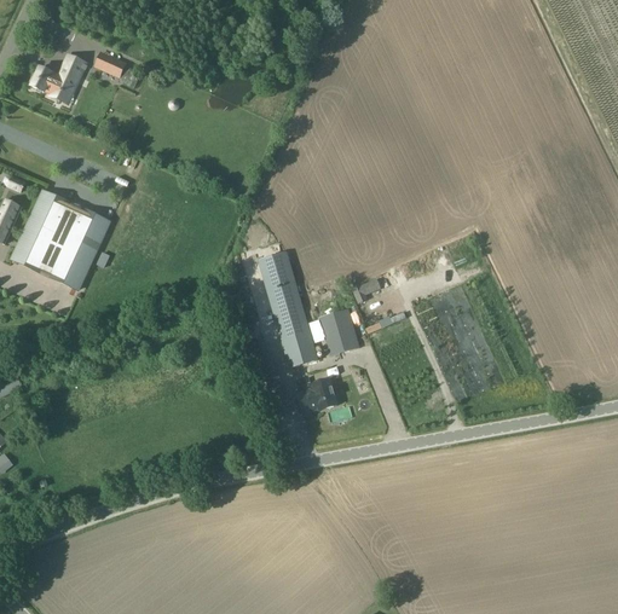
[(53,85),(70,93),(85,61),(67,52),(57,74),(51,71),(51,70),(38,65),(29,82),(42,88),(51,92),(53,85)]
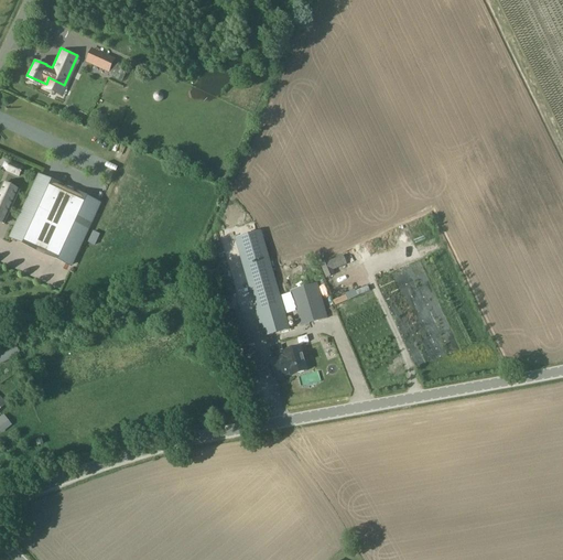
[(96,49),(90,60),(108,67),(114,56),(96,49)]
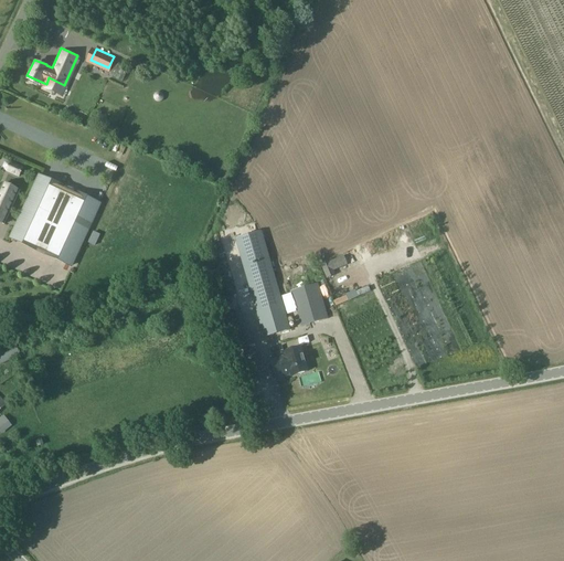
[(114,60),(107,72),(120,78),(126,66),(114,60)]
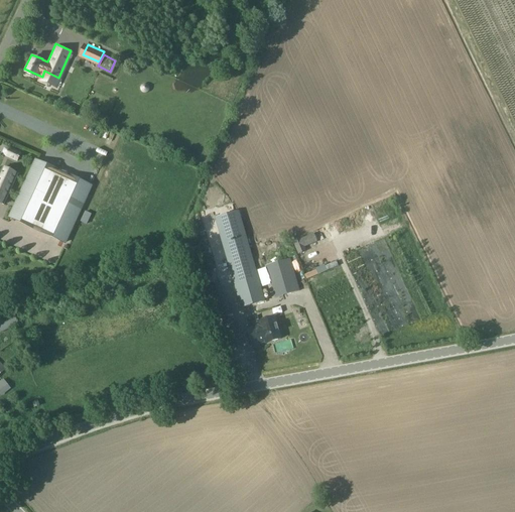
[(17,158),(20,150),(3,143),(1,149),(4,150),(3,153),(17,158)]
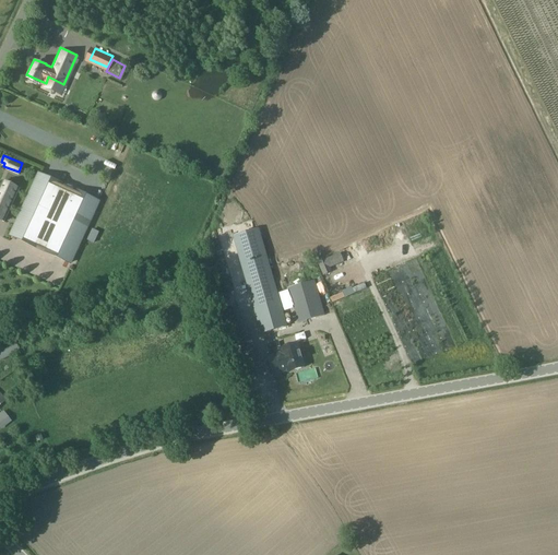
[(10,232),(34,244),(62,181),(38,170),(10,232)]
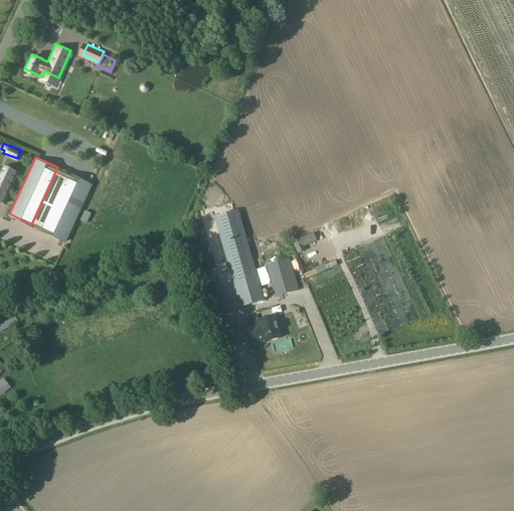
[(0,199),(3,201),(17,170),(1,163),(0,165),(0,199)]
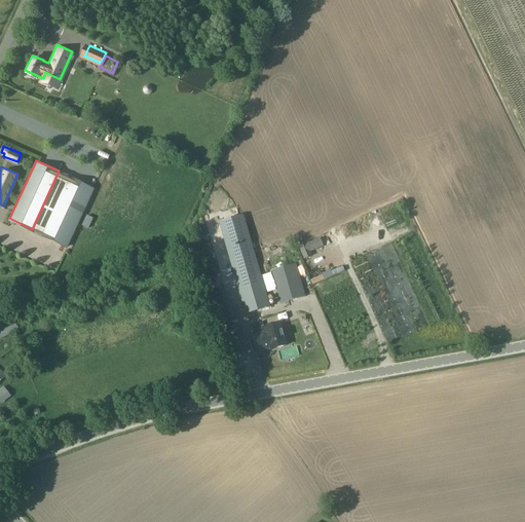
[(42,233),(67,245),(95,187),(69,176),(42,233)]
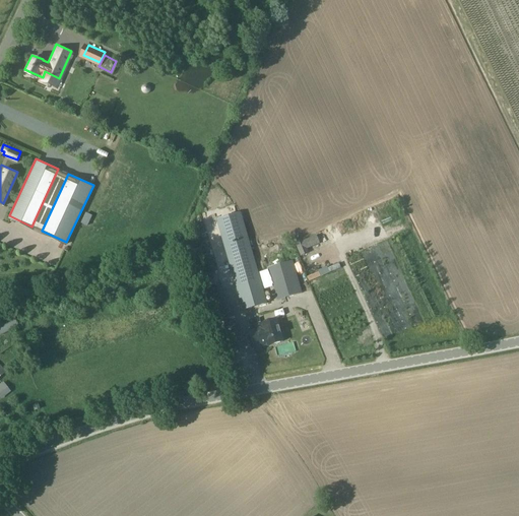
[(240,209),(215,216),(242,307),(266,300),(240,209)]
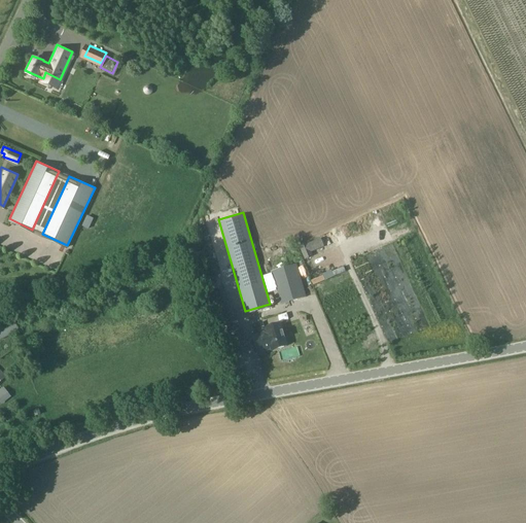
[(309,249),(322,244),(319,236),(317,237),(315,233),(304,238),(305,241),(297,244),(303,257),(311,253),(309,249)]
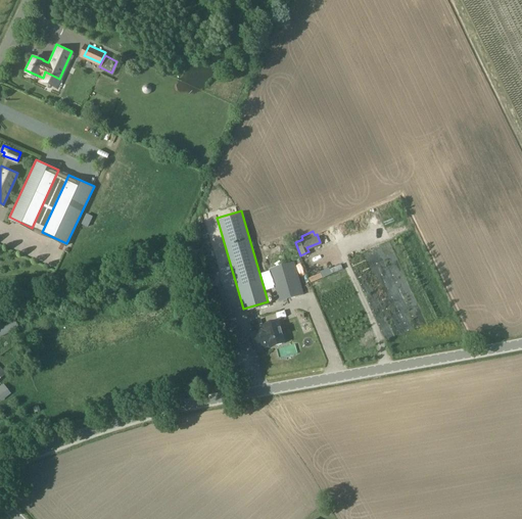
[(277,298),(303,291),(293,258),(268,266),(277,298)]
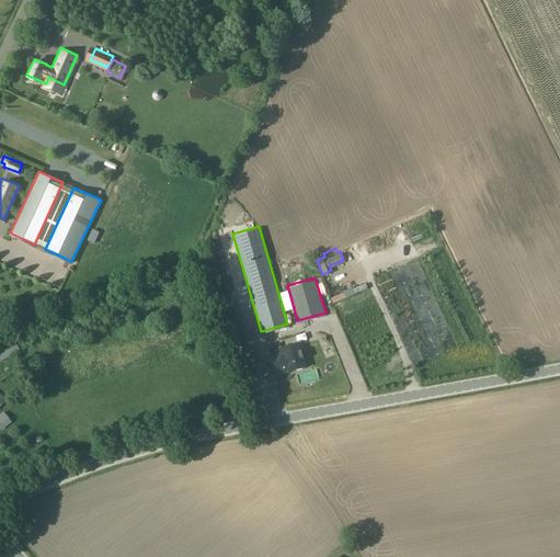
[(358,284),(346,288),(347,294),(361,290),(358,284)]
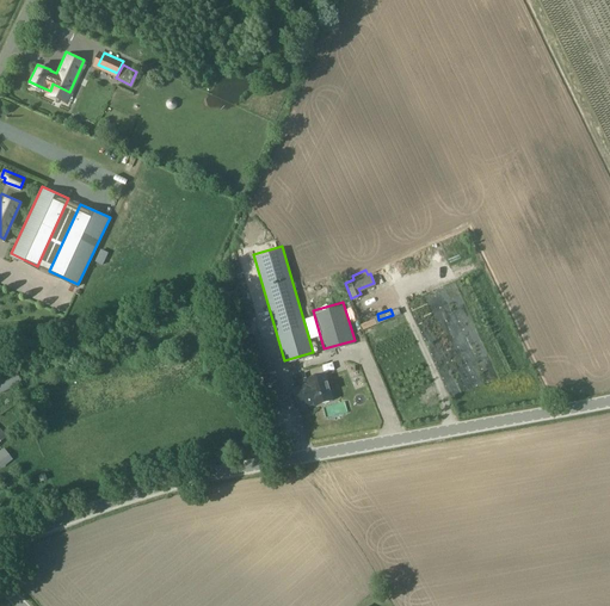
[(223,315),(229,333),(248,325),(245,316),(238,320),(234,310),(223,315)]
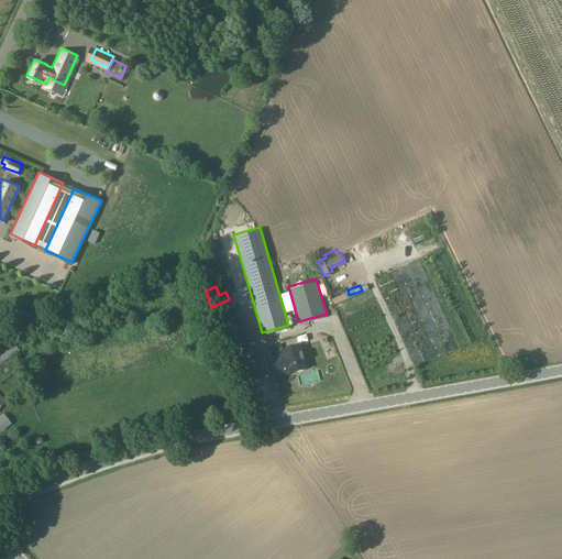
[(228,343),(251,336),(238,302),(216,309),(228,343)]
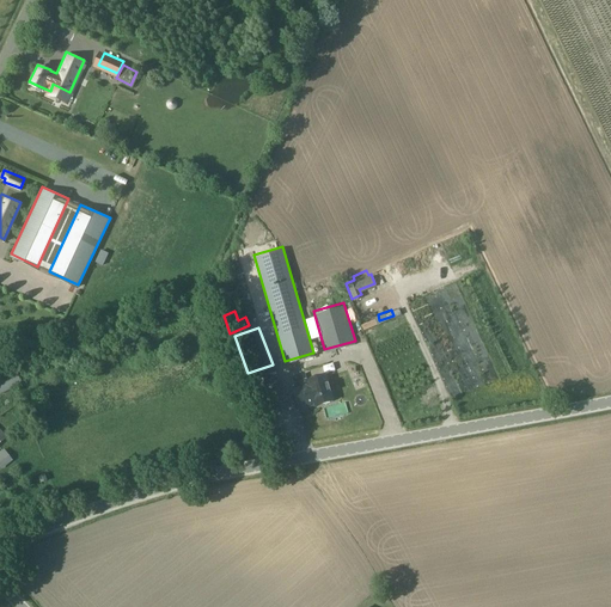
[(249,375),(255,394),(281,385),(274,366),(249,375)]
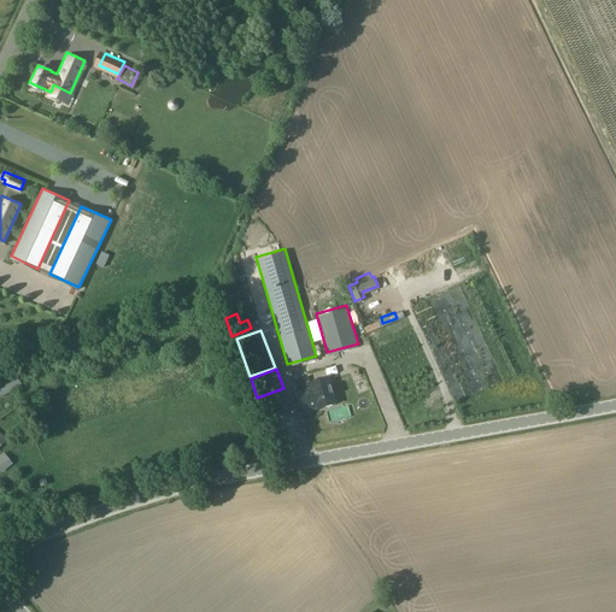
[(0,392),(19,382),(15,372),(0,380),(0,392)]
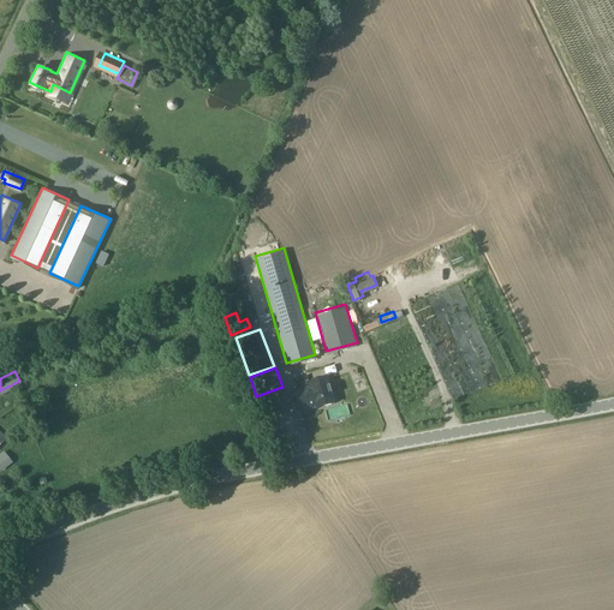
[(307,377),(298,378),(300,387),(293,388),(299,407),(315,402),(319,401),(320,404),(333,400),(331,390),(333,389),(331,382),(328,382),(326,374),(308,378),(307,377)]
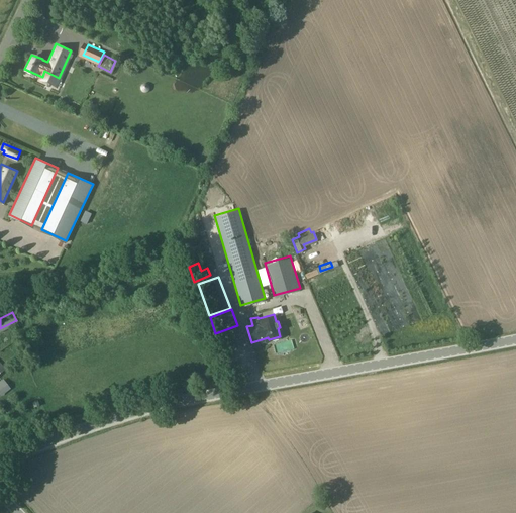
[(238,343),(227,344),(229,363),(241,361),(238,343)]
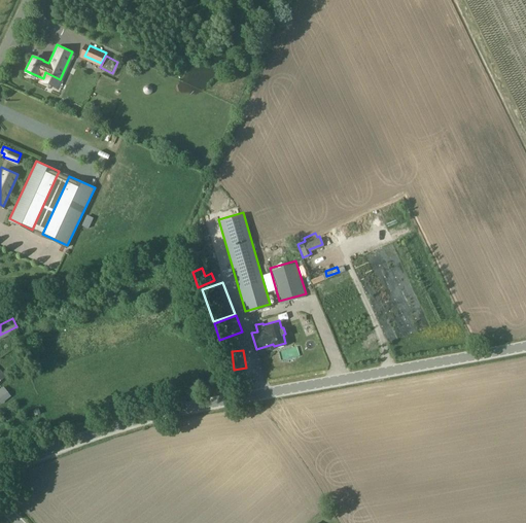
[(0,402),(9,393),(2,384),(0,385),(0,402)]
